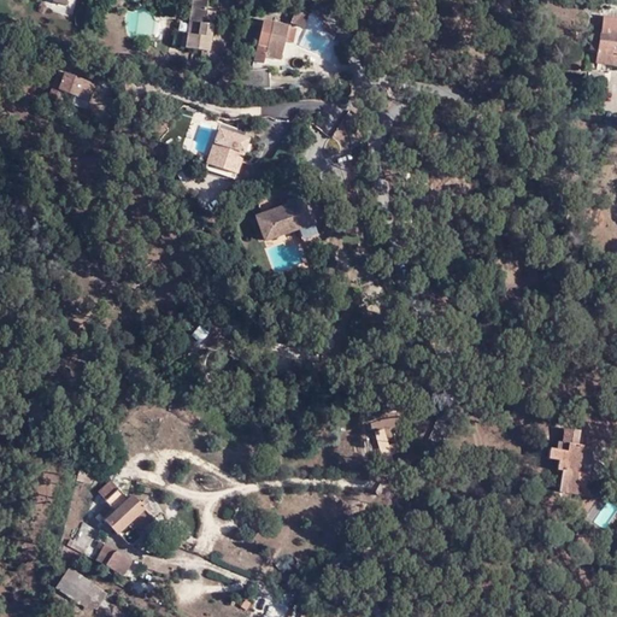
[(207,0),(193,0),(188,34),(183,37),(181,47),(203,51),(201,62),(221,64),(223,41),(211,39),(216,13),(206,12),(207,0)]
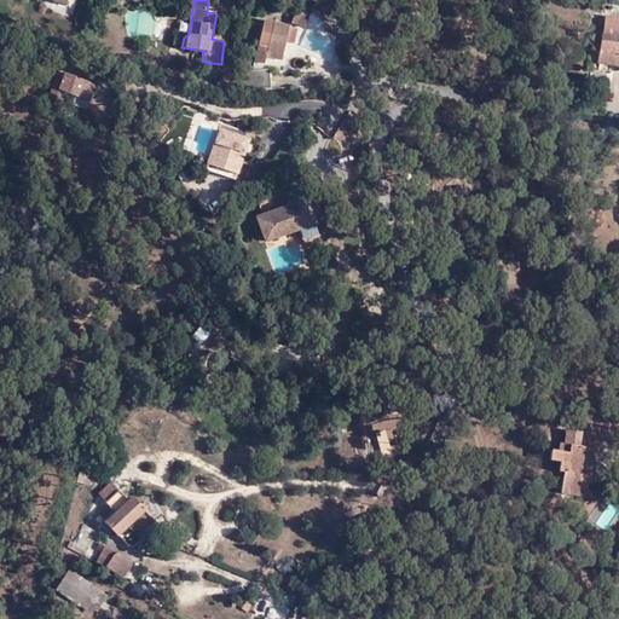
[(189,34),(194,0),(187,0),(184,38),(189,34)]
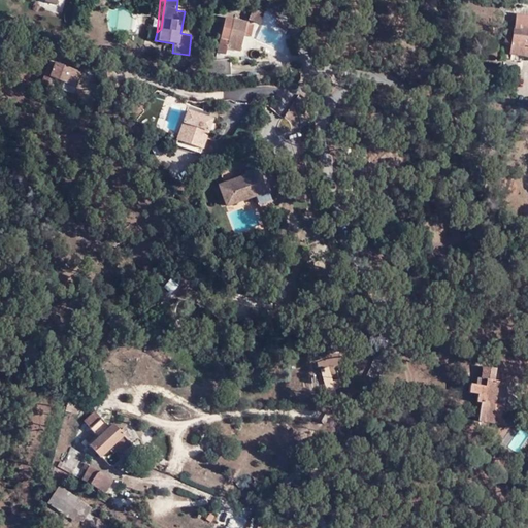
[(260,21),(264,10),(256,6),(250,17),(260,21)]
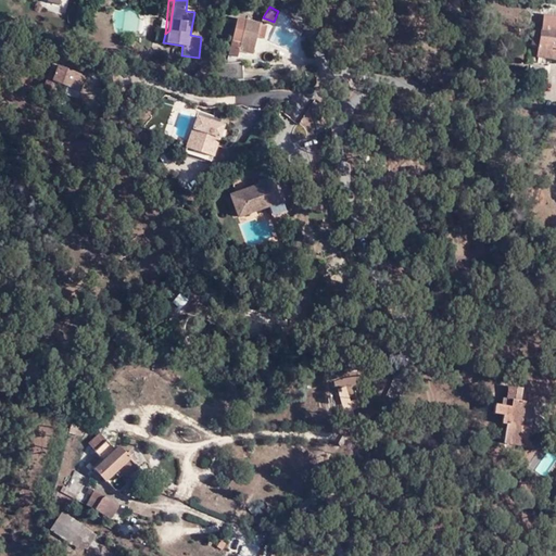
[(257,37),(260,23),(238,17),(228,54),(239,57),(240,51),(253,54),(257,37)]
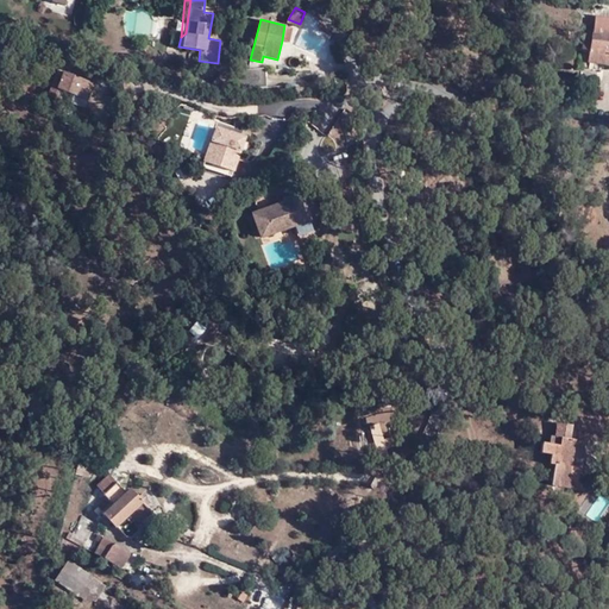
[(608,22),(603,22),(602,33),(600,33),(600,29),(594,27),(592,37),(586,36),(585,52),(594,54),(592,66),(608,66),(608,22)]
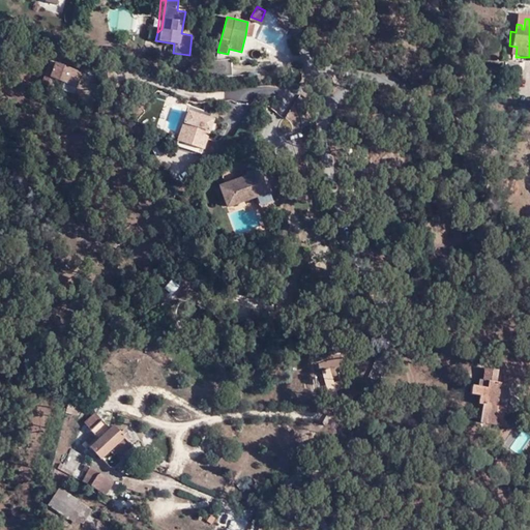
[(255,24),(247,22),(245,35),(253,36),(255,24)]
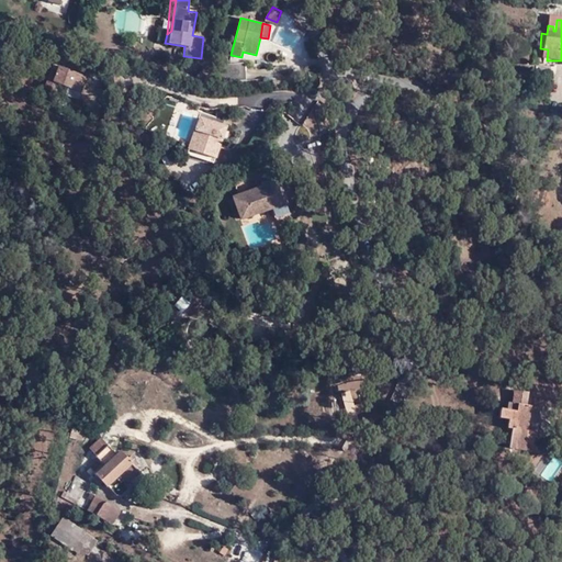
[(422,70),(431,75),(439,59),(428,54),(422,70)]
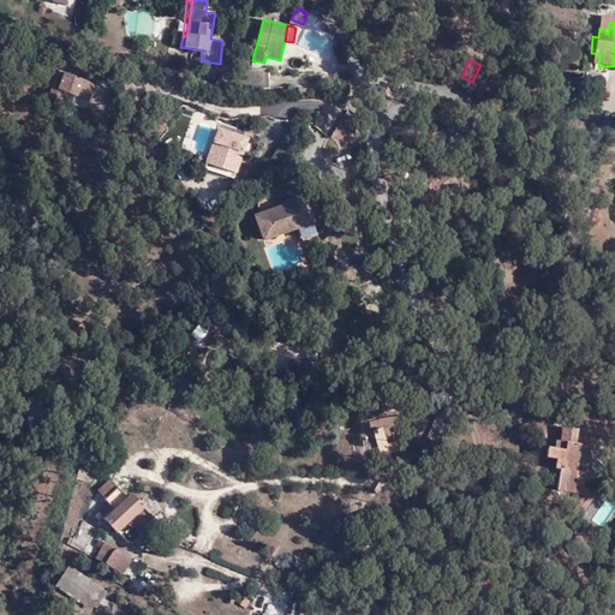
[(95,97),(101,82),(70,69),(67,76),(63,73),(53,91),(66,96),(71,88),(95,97)]
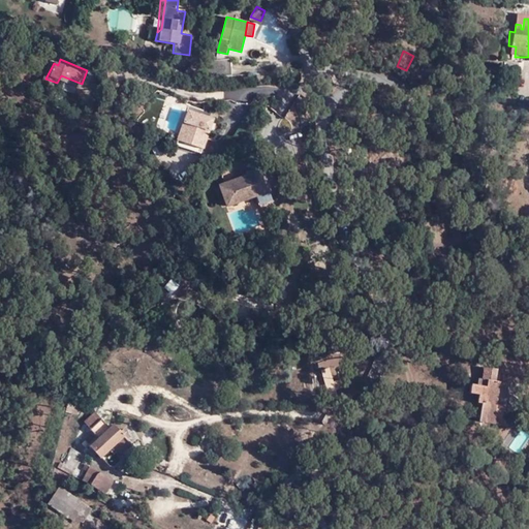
[(196,146),(194,150),(199,151),(211,118),(185,111),(177,133),(183,136),(182,141),(196,146)]
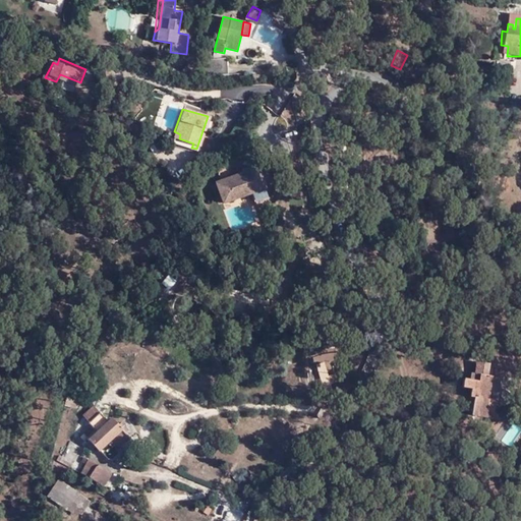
[(179,138),(173,136),(171,141),(191,148),(193,143),(179,138)]
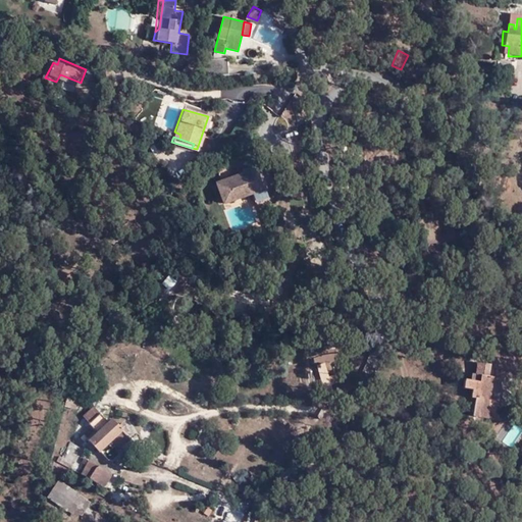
[(266,188),(259,167),(219,180),(224,200),(266,188)]
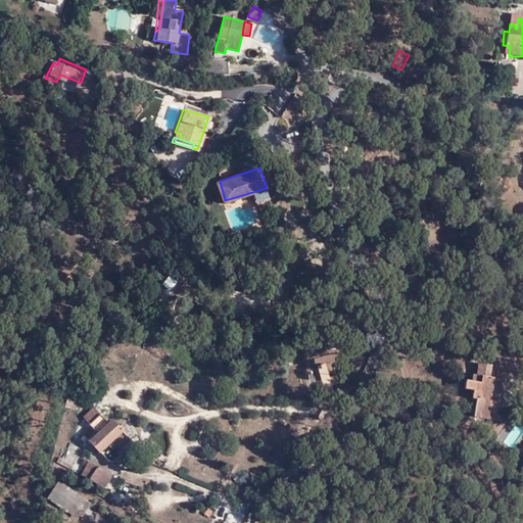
[(492,393),(497,394),(498,387),(494,386),(496,375),(485,373),(483,384),(478,383),(476,390),(471,390),(469,398),(479,400),(478,408),(482,409),(489,410),(492,393)]
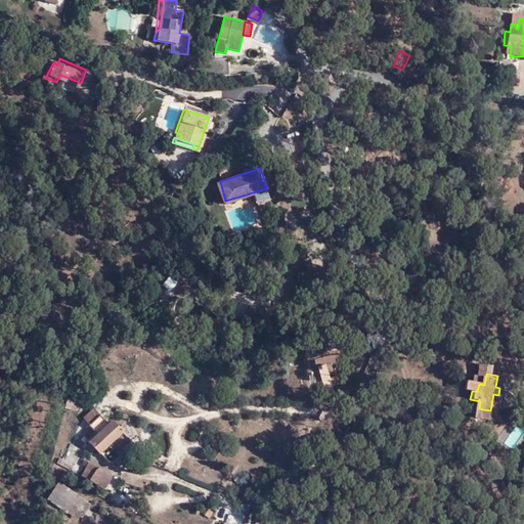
[(69,411),(77,412),(80,400),(72,399),(69,411)]
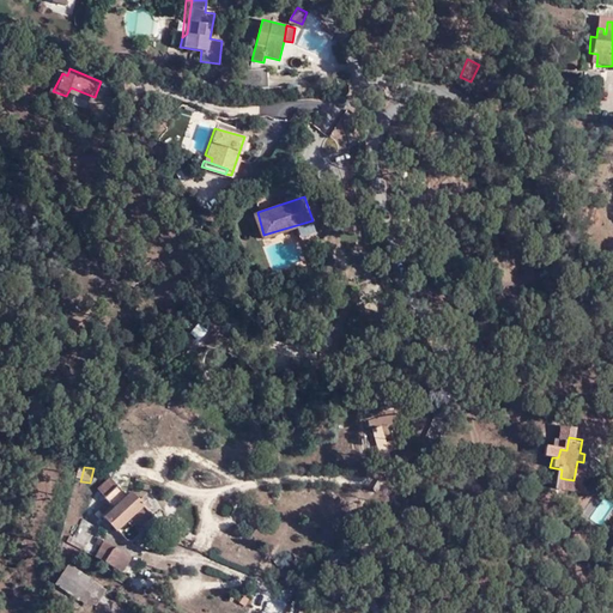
[(109,478),(97,490),(108,502),(108,503),(93,515),(101,522),(104,519),(116,532),(126,541),(152,517),(146,510),(151,507),(143,497),(138,501),(131,492),(126,497),(109,478)]
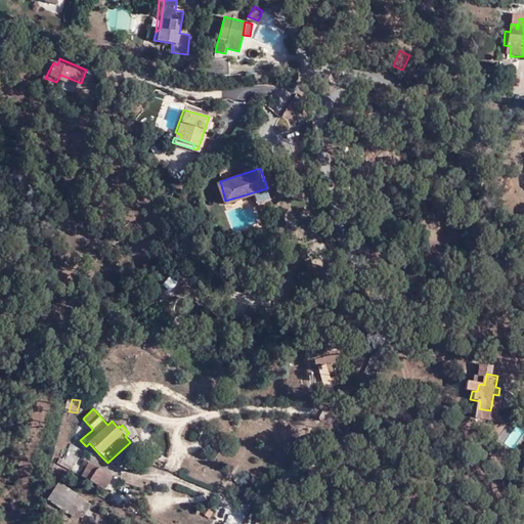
[(490,410),(483,409),(480,427),(501,431),(505,412),(496,411),(490,410)]
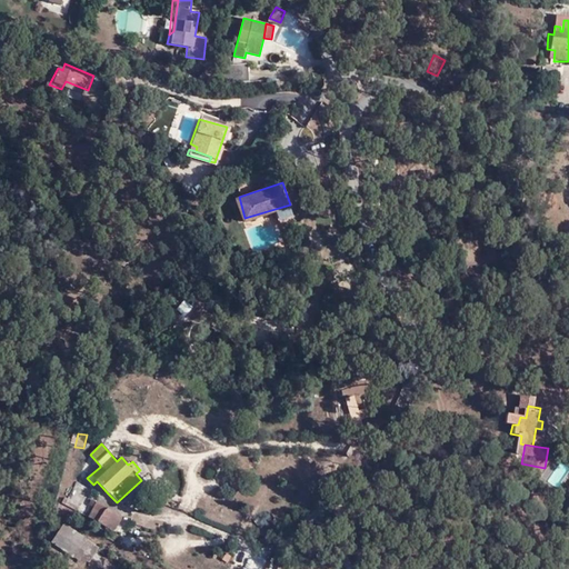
[(103,511),(108,509),(96,502),(88,518),(97,522),(103,511)]
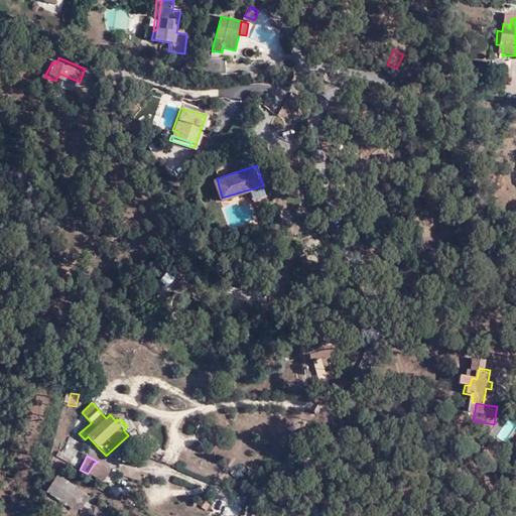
[(88,474),(103,482),(111,469),(98,462),(94,464),(88,474)]
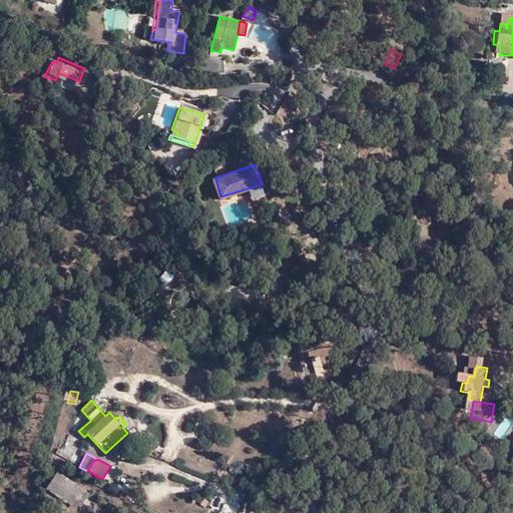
[(65,500),(74,484),(56,473),(46,490),(65,500)]
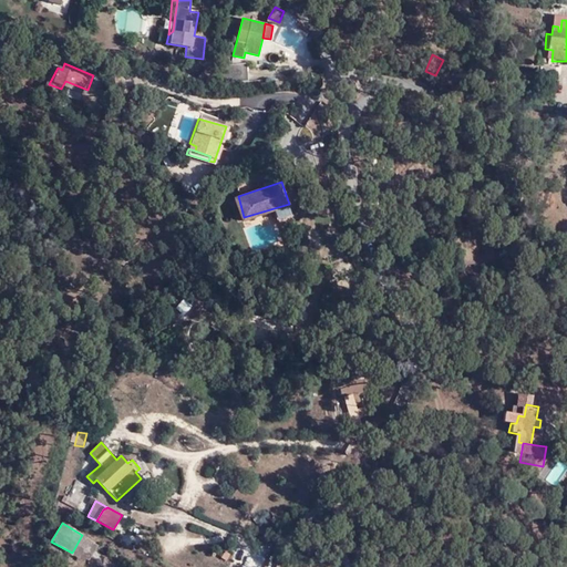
[(265,566),(267,554),(235,549),(233,566),(234,566),(265,566)]
